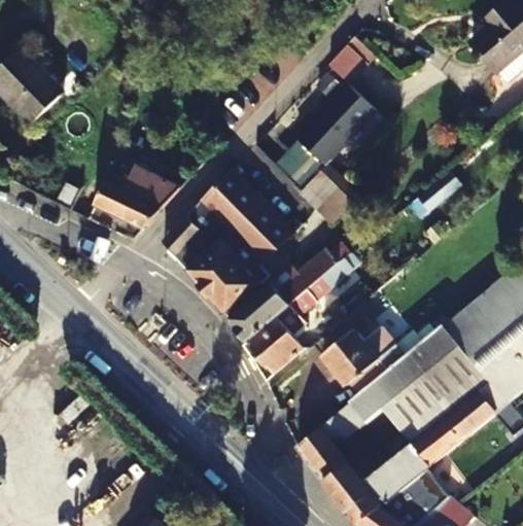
[(495,72),(498,71),(508,82),(522,69),(522,0),(518,0),(512,5),(509,0),(507,0),(491,12),(497,22),(490,28),(488,26),(468,41),(495,72)]
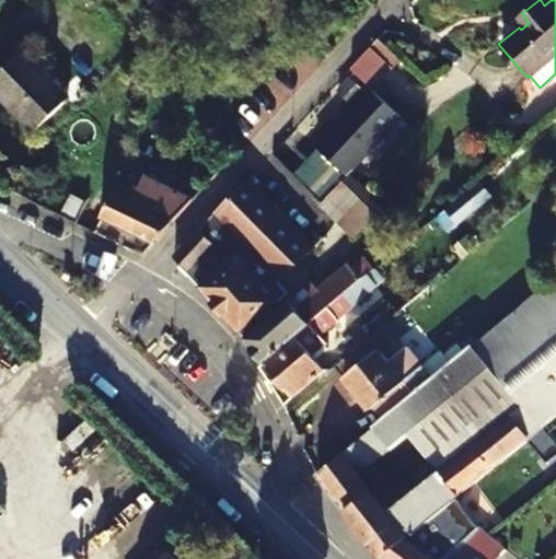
[(390,66),(368,46),(348,68),(368,86),(369,88),(390,66)]
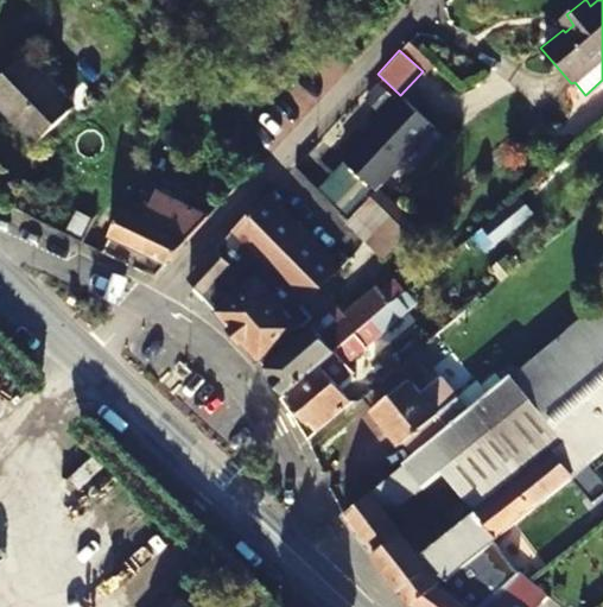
[(70,108),(19,56),(0,73),(0,111),(33,145),(70,108)]
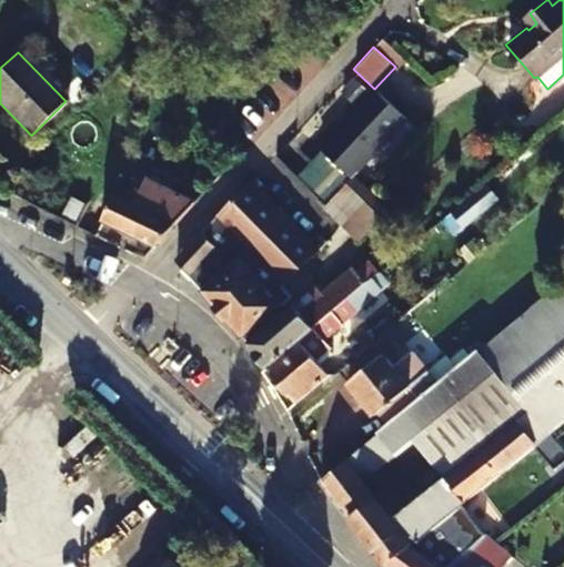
[(404,117),(374,89),(373,88),(318,147),(350,176),(404,117)]
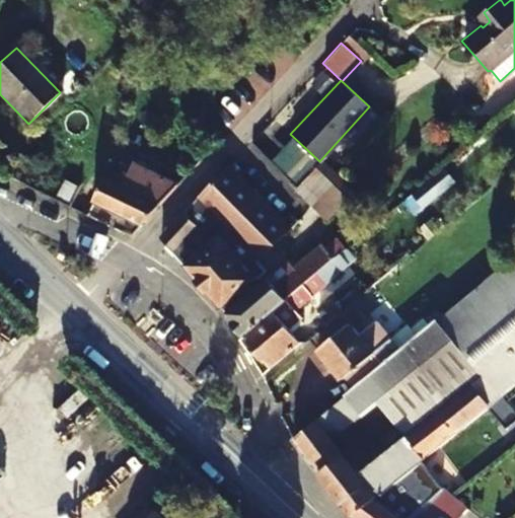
[(314,158),(292,138),(272,160),(292,181),(314,158)]
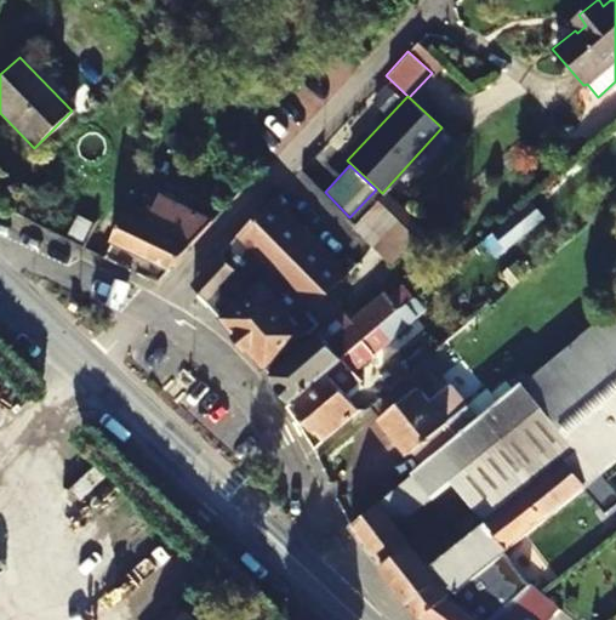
[(95,222),(21,185),(6,210),(80,249),(95,222)]
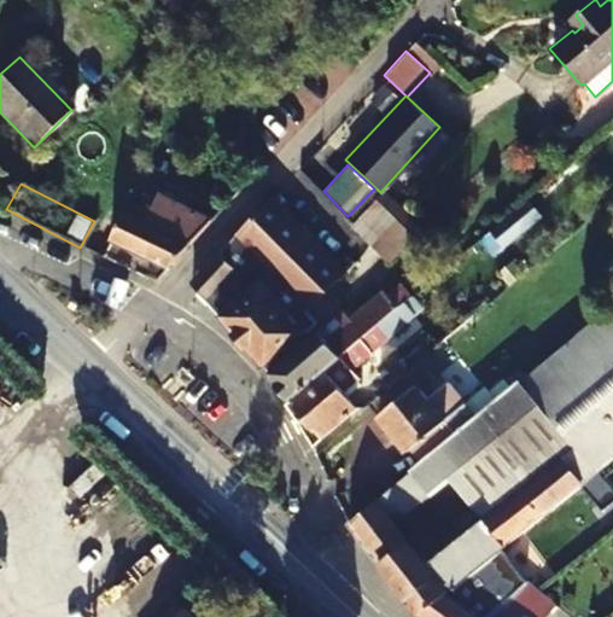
[(371,244),(400,213),(379,193),(350,223),(371,244)]
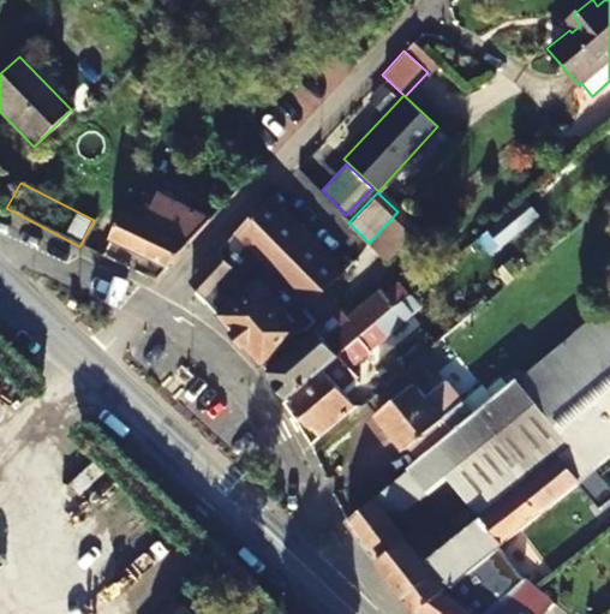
[(207,222),(155,196),(148,212),(141,208),(136,219),(120,210),(106,239),(165,268),(207,222)]
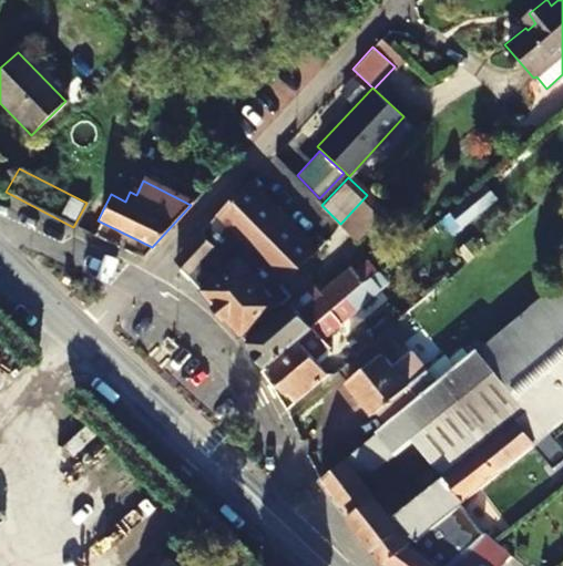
[(280,287),(316,249),(248,181),(212,218),(280,287)]
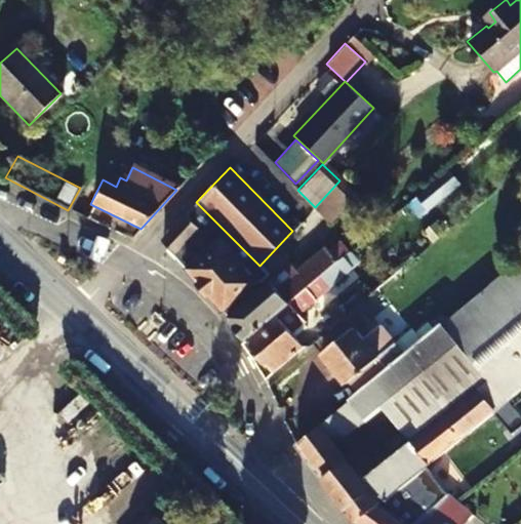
[(329,222),(355,196),(339,180),(315,207),(329,222)]
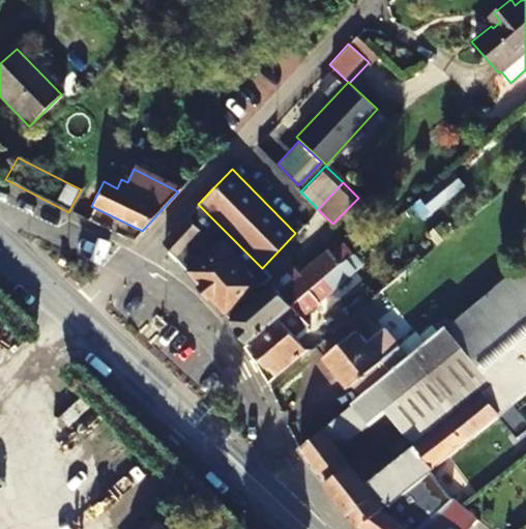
[(430,209),(447,196),(437,182),(419,196),(430,209)]
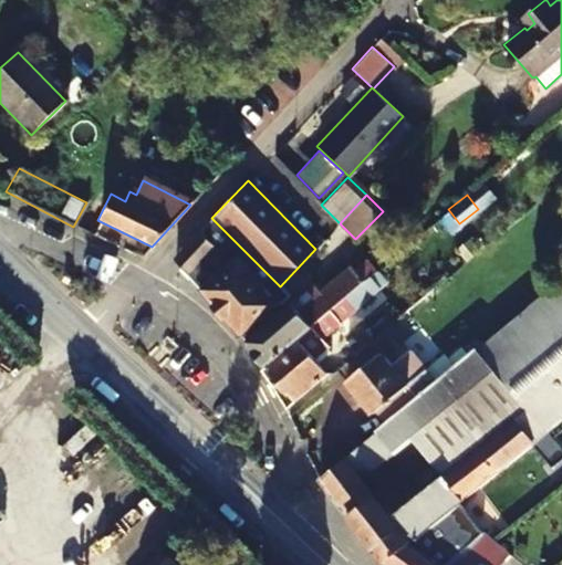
[(289,295),(280,286),(211,218),(172,258),(221,316),(239,337),(289,295)]
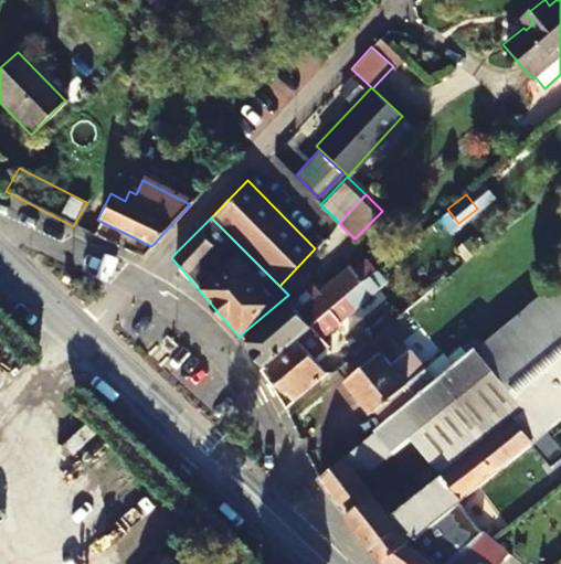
[(242,341),(263,365),(328,309),(341,298),(352,289),(360,283),(348,268),(316,296),(307,286),(242,341)]
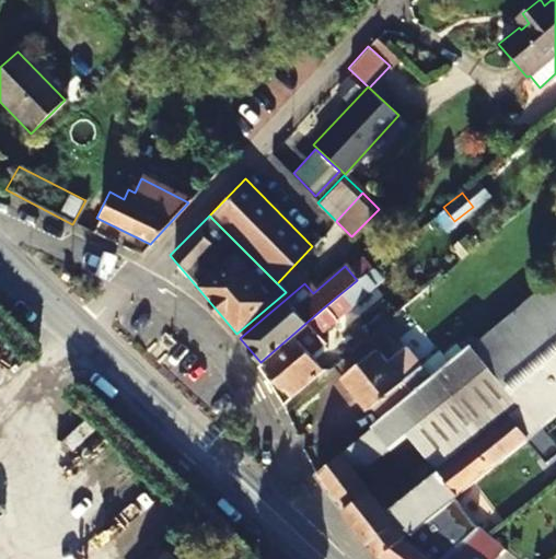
[(383,511),(369,492),(344,511),(379,558),(416,527),(541,426),(555,414),(555,271),(483,333),(447,362),(381,417),(313,472),(331,493),(355,474),(405,433),(435,470),(383,511)]
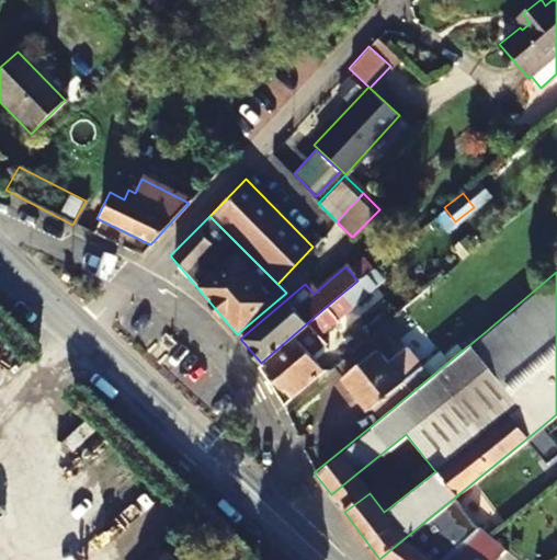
[(326,307),(261,363),(292,398),(322,370),(310,355),(322,345),(315,336),(336,319),(334,317),(348,305),(339,296),(326,307)]
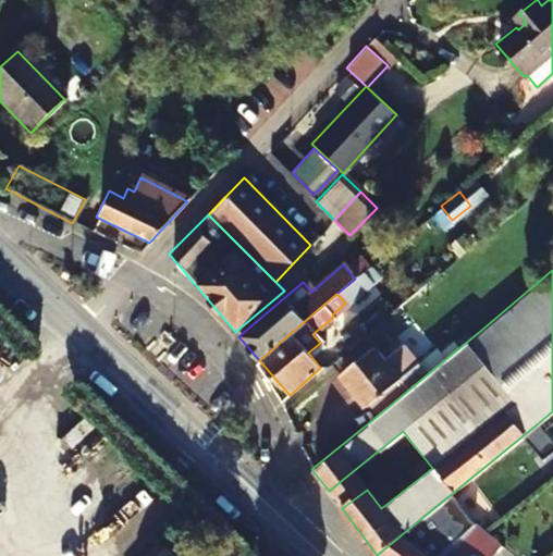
[(379,415),(444,360),(434,348),(417,363),(402,346),(383,359),(372,345),(339,374),(353,393),(355,391),(367,405),(369,403),(379,415)]
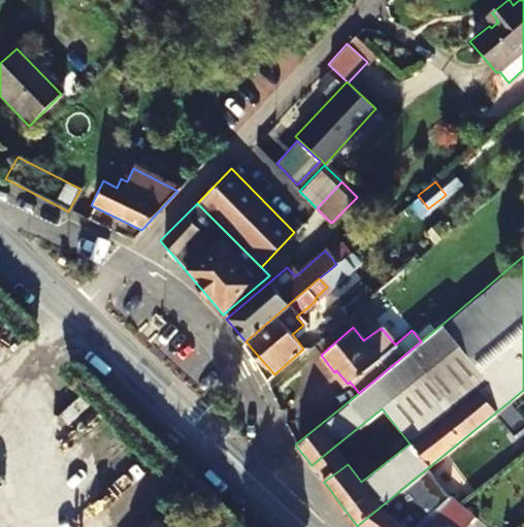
[(312,465),(324,482),(348,464),(334,447),(312,465)]
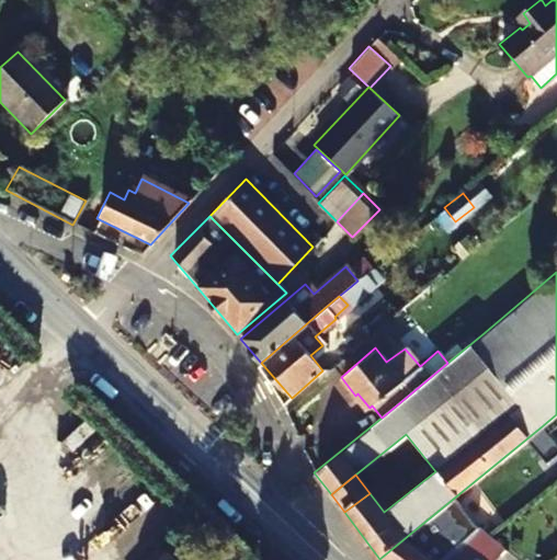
[(381,559),(444,559),(450,552),(417,528),(379,559),(381,559)]
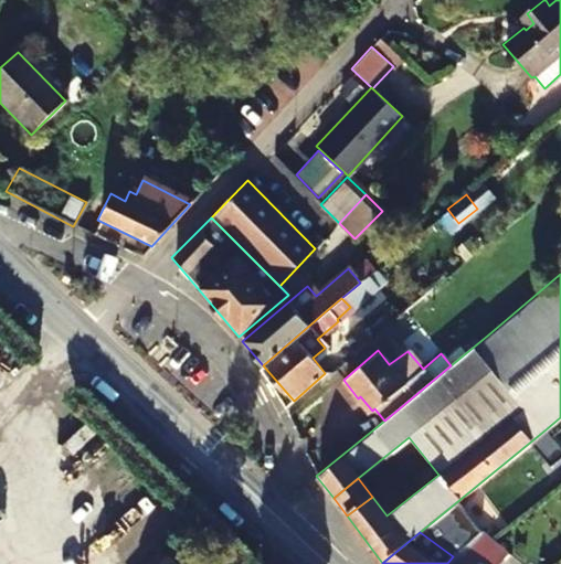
[(497,563),(507,554),(487,536),(479,532),(453,556),(447,563),(497,563)]
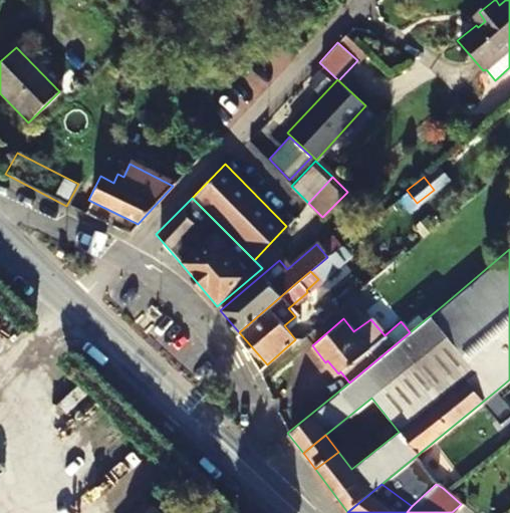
[(157,512),(143,500),(131,512),(157,512)]
